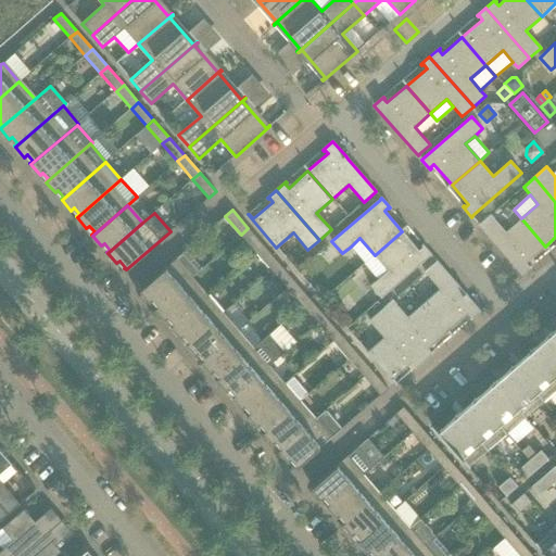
[(545,247),(521,218),(506,232),(491,215),(480,225),(479,224),(478,225),(522,276),(532,267),(531,266),(530,267),(526,263),(545,247)]
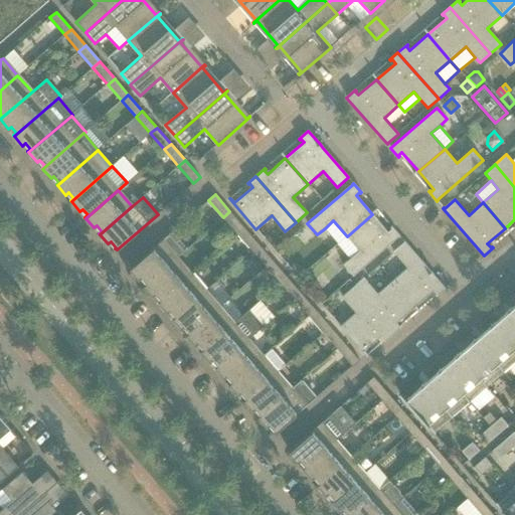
[(223,217),(237,233),(244,228),(229,211),(223,217)]
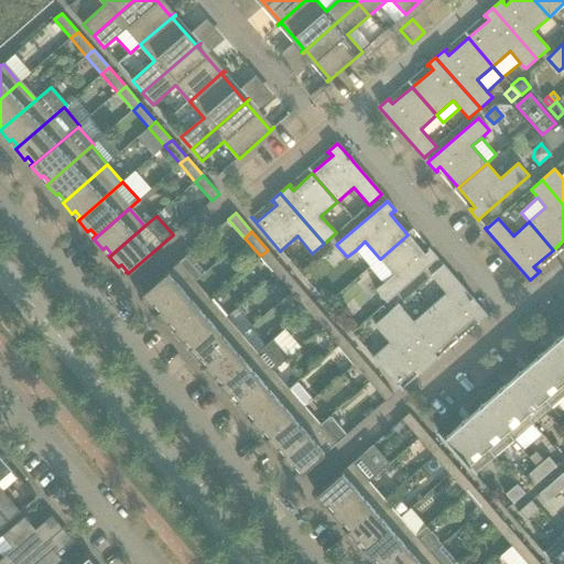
[(408,235),(380,259),(393,274),(383,283),(376,290),(387,302),(436,259),(436,260),(437,259),(429,248),(427,249),(429,250),(425,255),(408,235)]
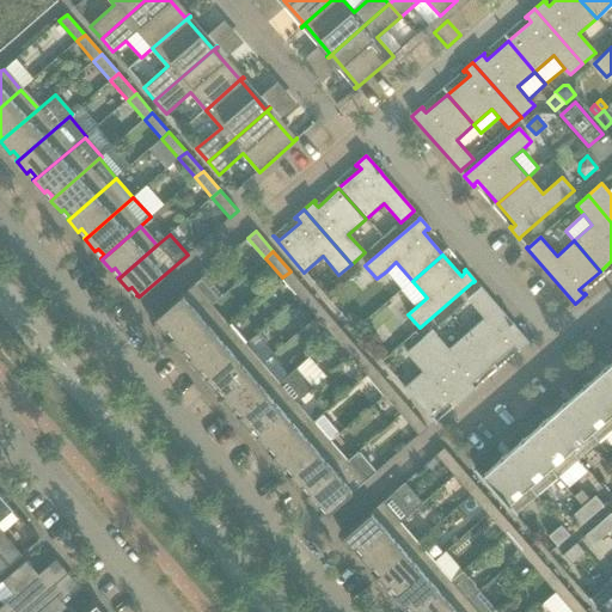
[(402,289),(412,281),(396,262),(386,271),(402,289)]
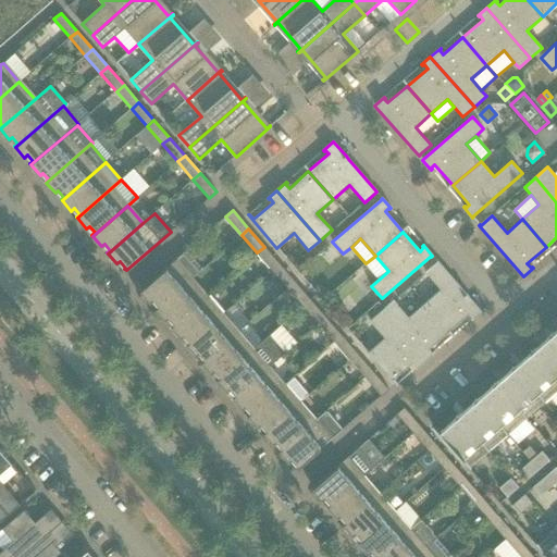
[(257,252),(272,271),(280,264),(264,247),(257,252)]
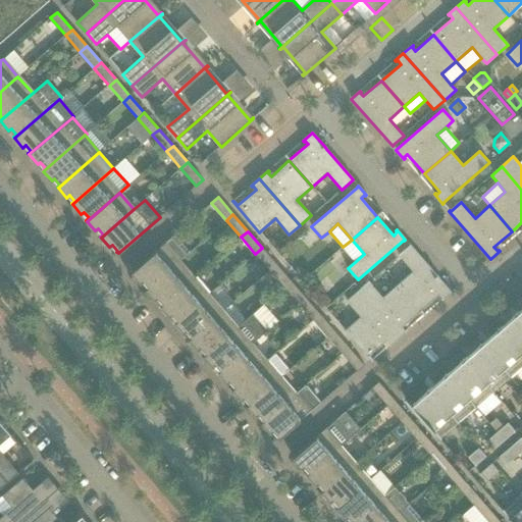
[(146,289),(147,290),(180,260),(190,252),(174,235),(132,272),(141,283),(143,280),(148,286),(146,289)]
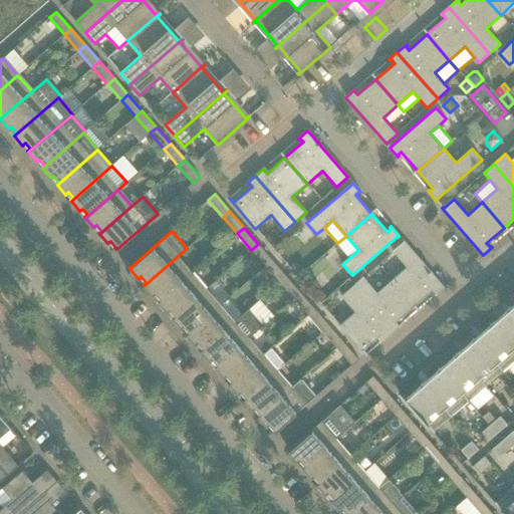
[(346,236),(337,243),(349,258),(358,250),(346,236)]
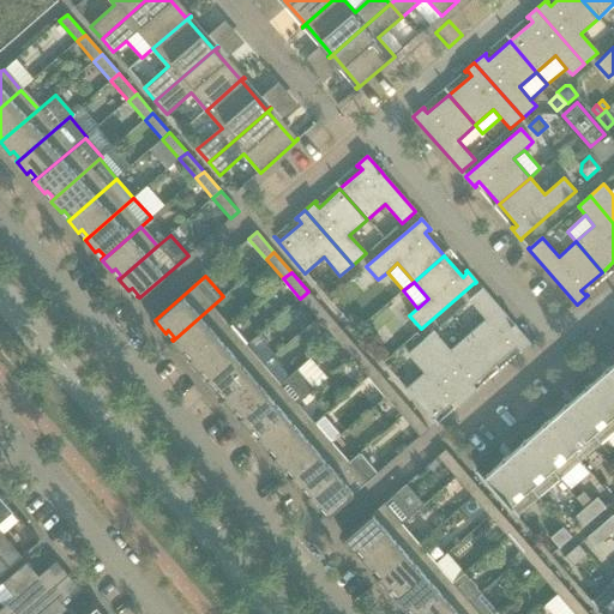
[(486,320),(468,336),(494,366),(517,347),(521,351),(519,353),(519,354),(530,344),(517,327),(515,324),(513,325),(482,288),(481,289),(481,290),(469,301),(486,320)]
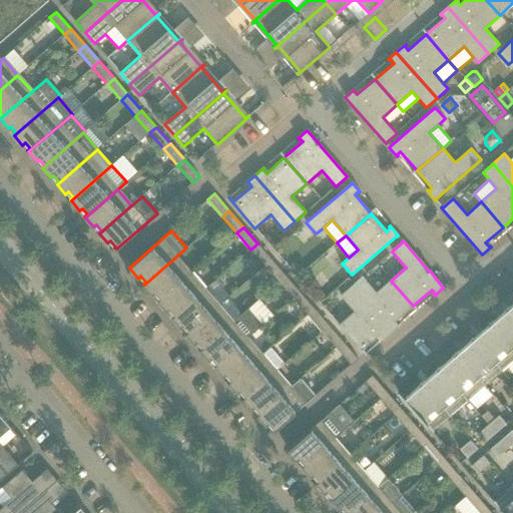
[(250,249),(266,266),(272,260),(258,243),(250,249)]
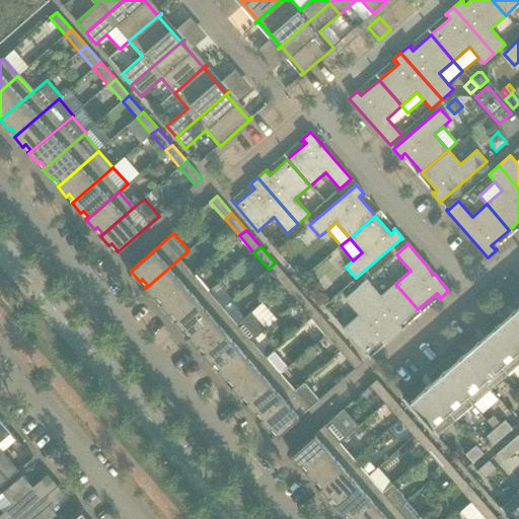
[(179,258),(146,288),(154,298),(157,296),(162,301),(159,304),(160,305),(194,276),(179,258)]
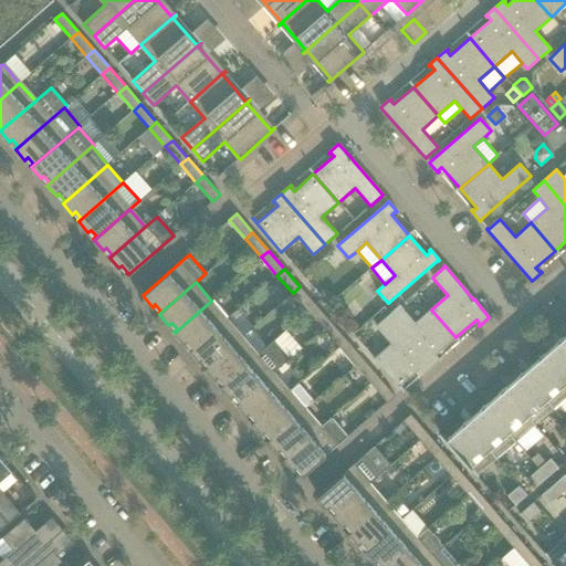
[(293,293),(308,311),(315,305),(300,286),(293,293)]
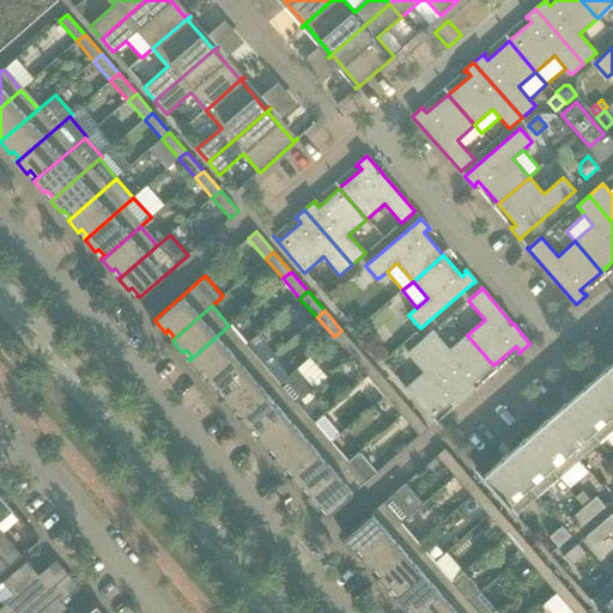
[(229,326),(189,360),(199,371),(202,369),(208,376),(205,378),(206,380),(246,345),(229,326)]
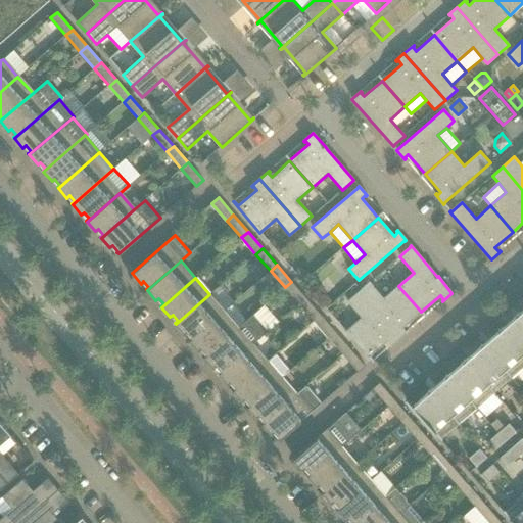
[(285,287),(299,304),(305,298),(291,282),(285,287)]
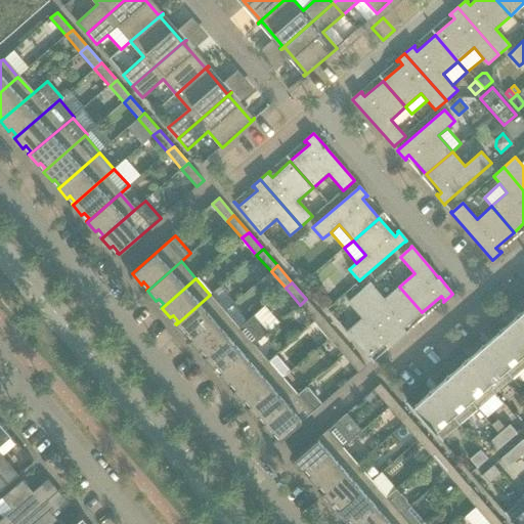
[(370,282),(358,293),(399,340),(408,332),(407,331),(406,332),(403,329),(422,312),(399,287),(384,299),(370,282)]
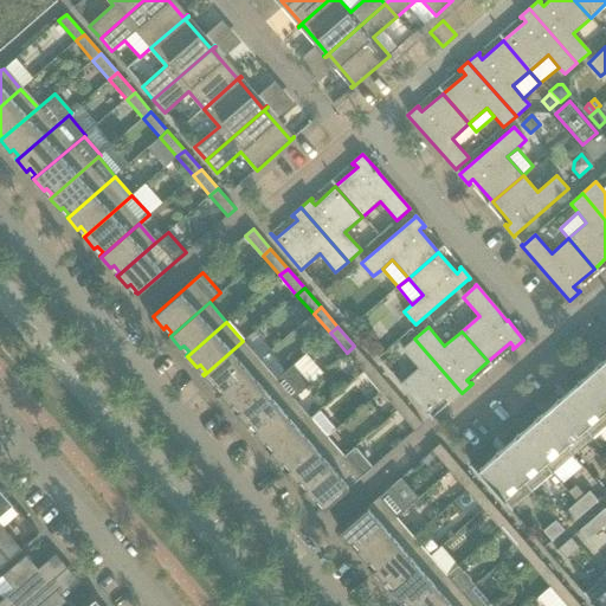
[(462,393),(414,339),(403,349),(419,368),(400,384),(430,418),(432,420),(432,419),(427,413),(449,395),(452,399),(451,400),(452,401),(462,393)]
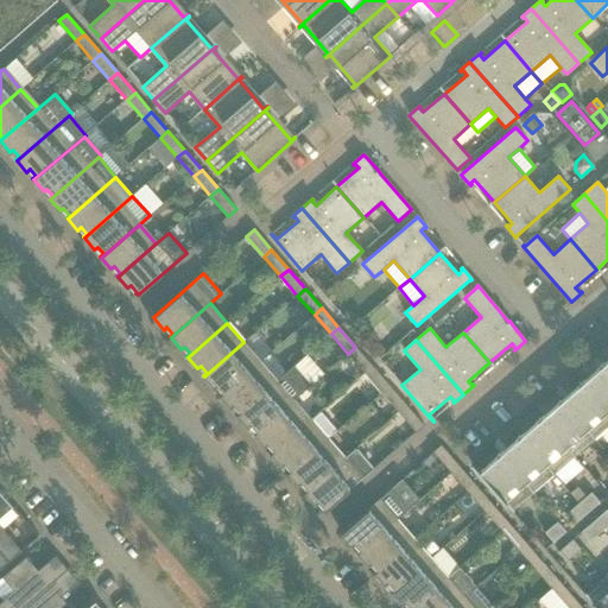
[(244,342),(204,377),(214,387),(217,385),(223,392),(220,394),(221,396),(261,361),(244,342)]
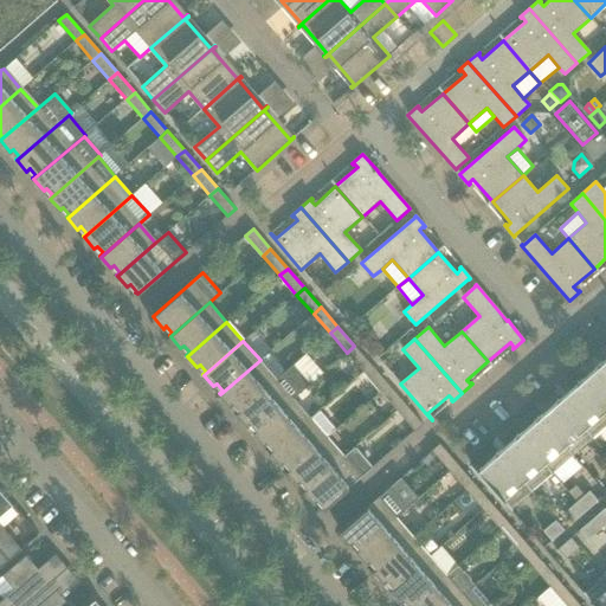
[(347,353),(363,372),(372,365),(354,346),(347,353)]
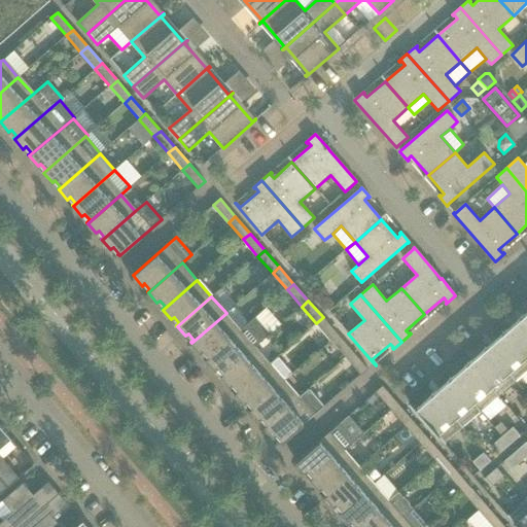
[(526,312),(508,328),(526,350),(526,312)]
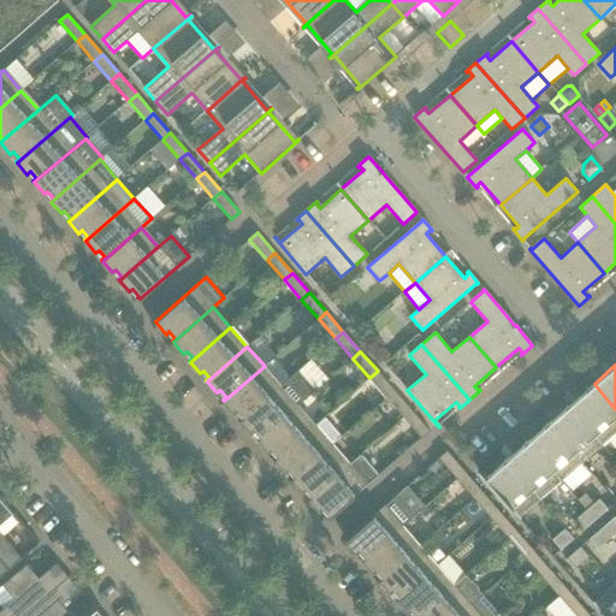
[(265,366),(224,401),(235,413),(237,409),(243,416),(241,419),(241,420),(282,385),(265,366)]
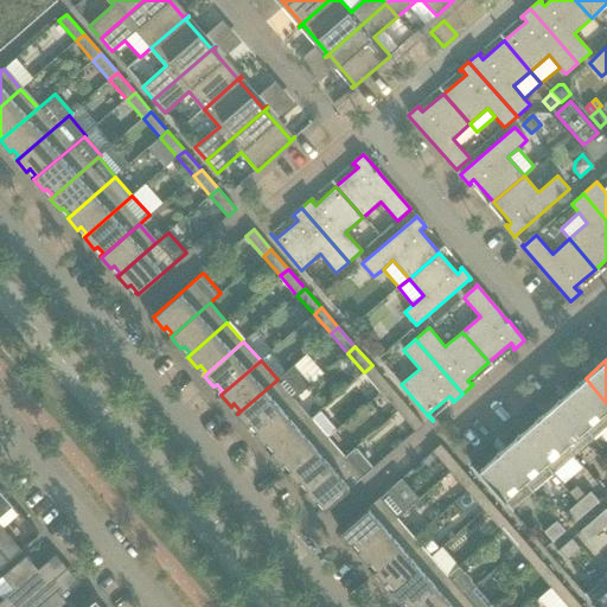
[(278,379),(237,414),(248,426),(250,423),(256,430),(254,433),(255,434),(294,398),(311,385),(293,365),(278,379)]
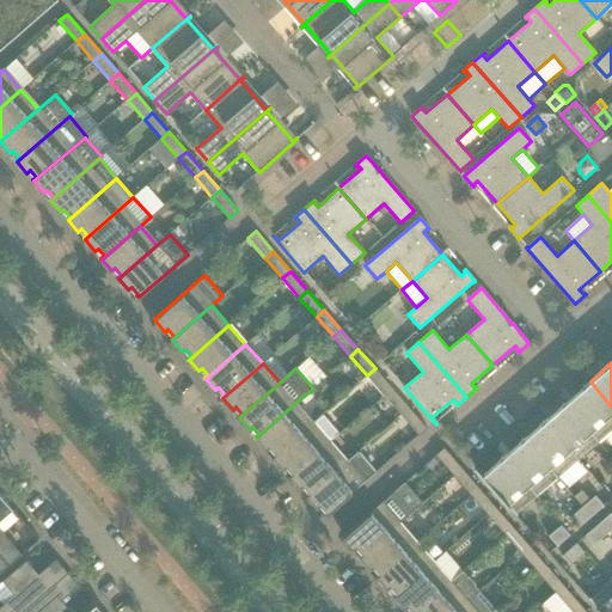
[(367,375),(384,395),(392,389),(375,368),(367,375)]
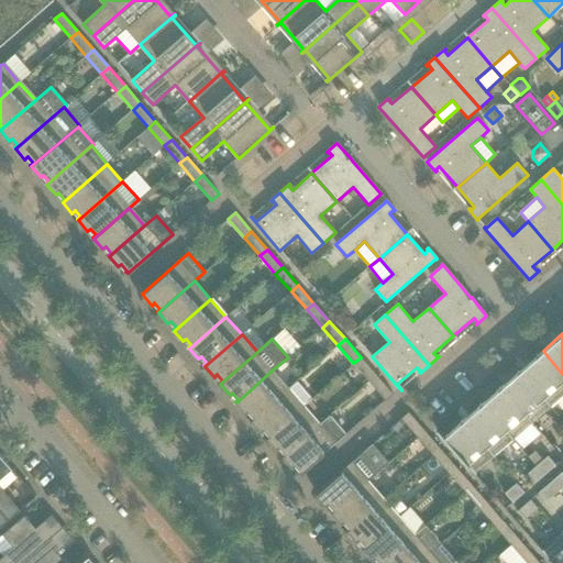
[(562,374),(543,351),(522,368),(552,401),(562,392),(562,374)]
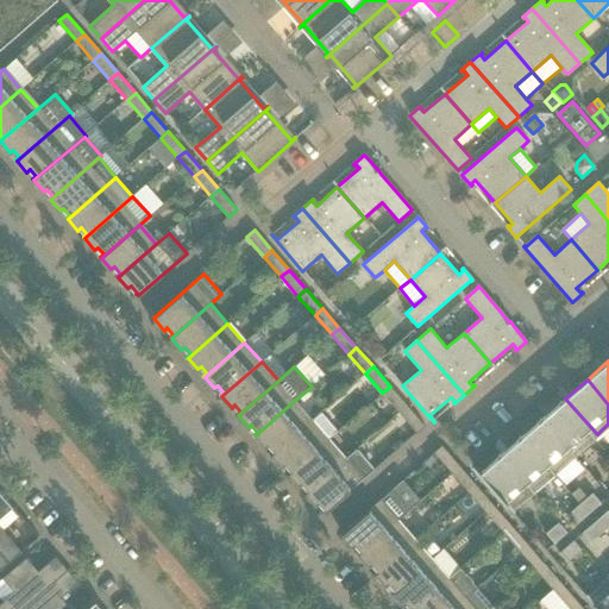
[(382,393),(399,412),(407,406),(390,387),(382,393)]
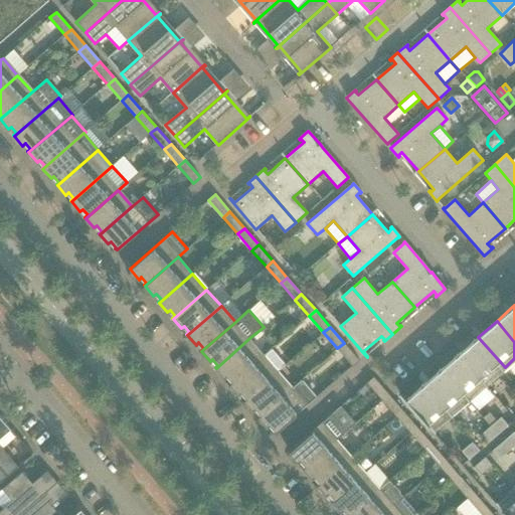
[(478,337),(460,353),(487,383),(502,370),(504,373),(505,372),(503,369),(505,367),(478,337)]
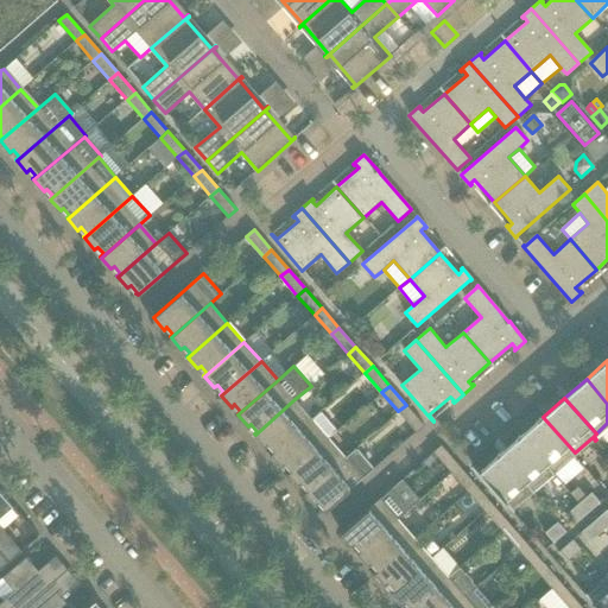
[(295,399),(255,435),(265,445),(268,443),(274,450),(271,453),(272,454),(311,419),(295,399)]
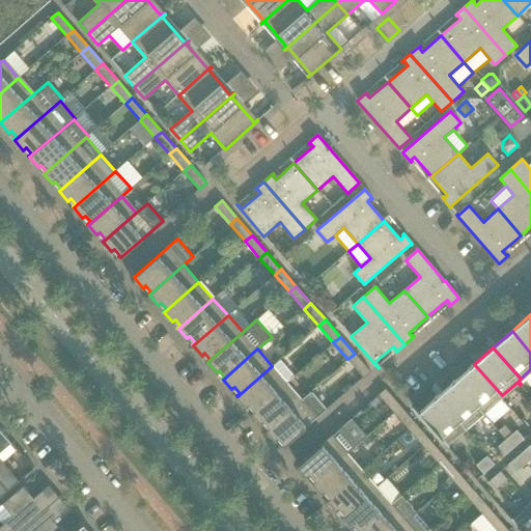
[(355,354),(347,359),(363,378),(370,371),(355,354)]
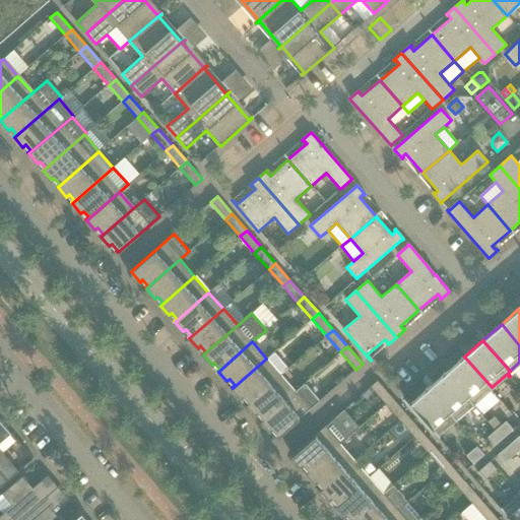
[(246,403),(247,404),(280,375),(288,369),(274,351),(266,359),(233,388),(241,398),(244,395),(249,401),(246,403)]
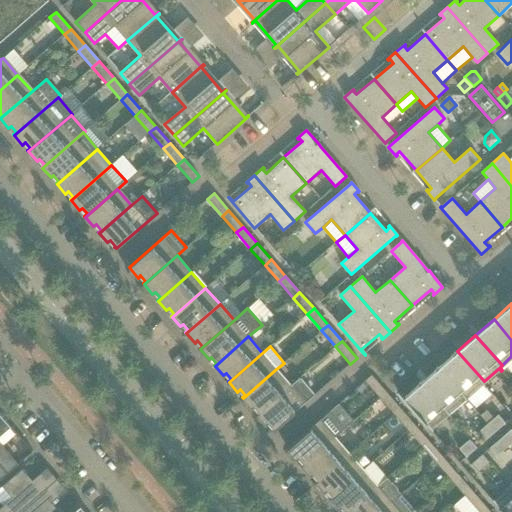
[(457,351),(439,366),(466,397),(481,383),(484,386),(485,385),(482,382),(484,381),(457,351)]
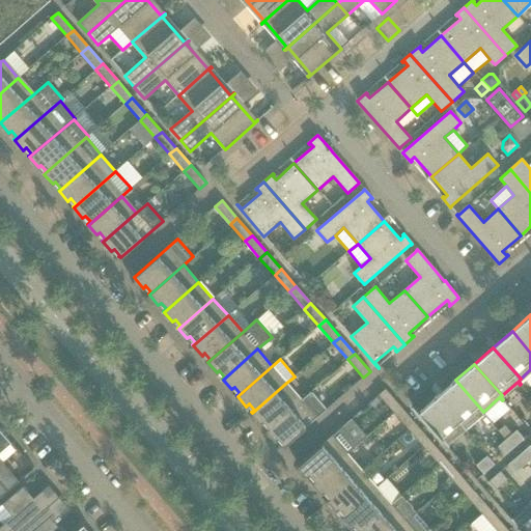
[(455,380),(437,396),(465,427),(481,413),(484,416),(485,415),(482,412),(483,412),(455,380)]
